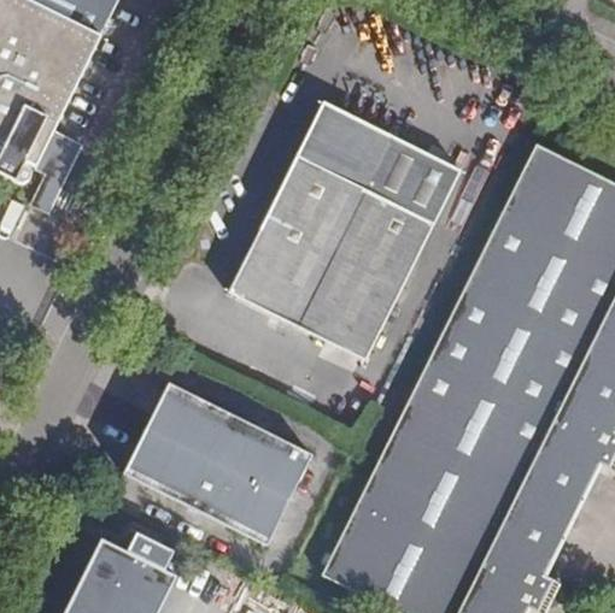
[(53,175),(72,136),(58,129),(122,0),(0,0),(0,146),(5,149),(0,159),(0,170),(23,182),(34,178),(34,174),(30,168),(33,164),(48,171),(53,175)]
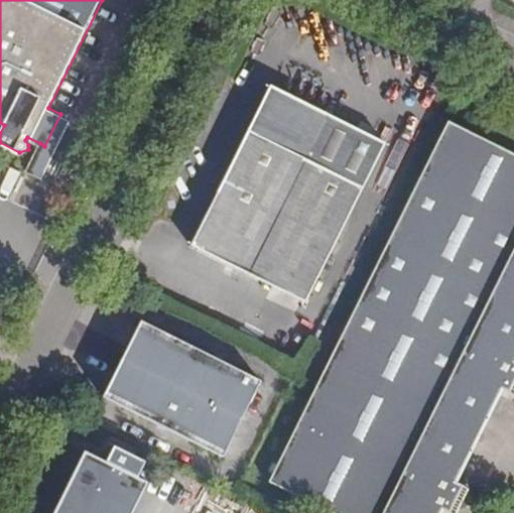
[(386,142),(270,84),(190,243),(306,301),(386,142)]
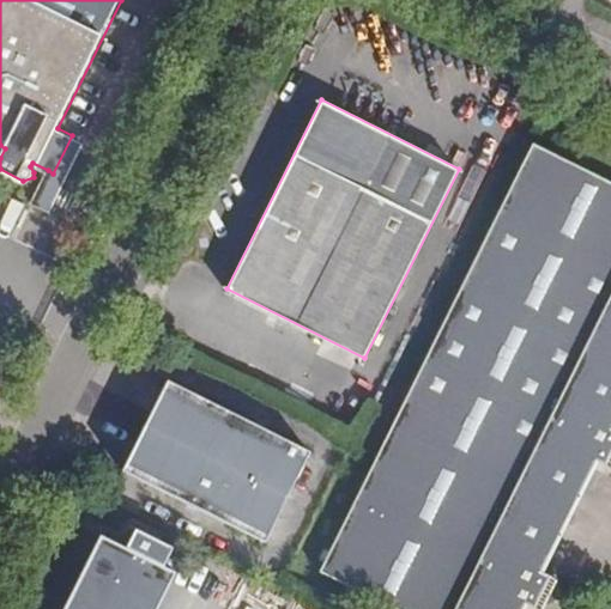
[(84,141),(72,135),(53,174),(48,170),(32,201),(49,209),(84,141)]
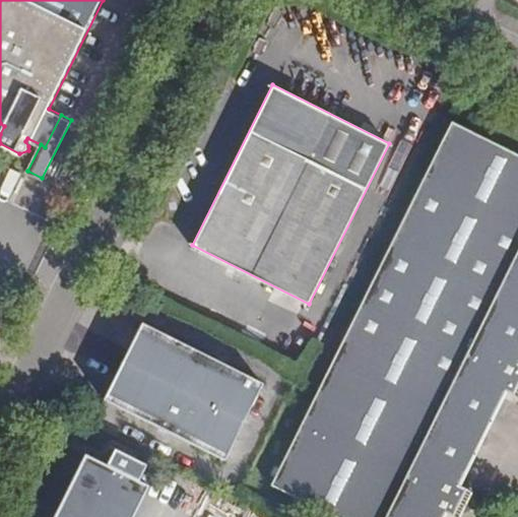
[(419,183),(517,230),(517,153),(451,121),(419,183)]
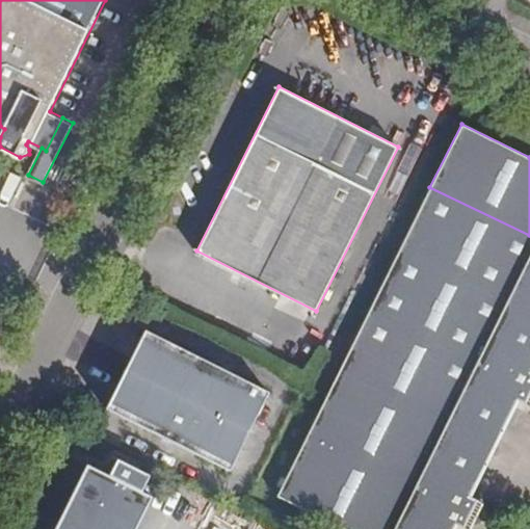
[(529,235),(429,187),(275,496),(342,528),(449,528),(453,523),(465,528),(467,528),(480,504),(466,497),(514,399),(529,405),(529,373),(528,373),(529,370),(529,235)]
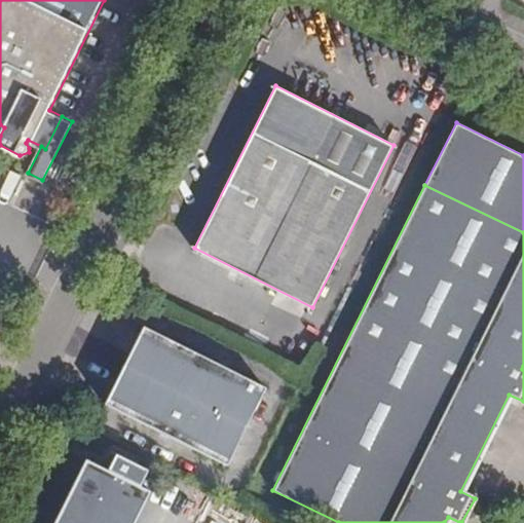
[(133,302),(139,292),(127,286),(122,296),(133,302)]
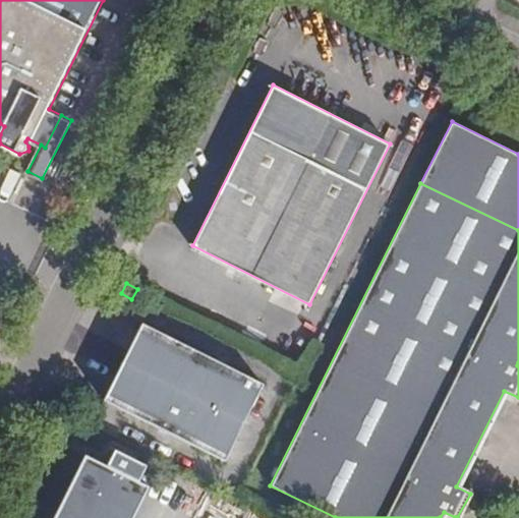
[(267,386),(146,325),(107,402),(228,463),(267,386)]
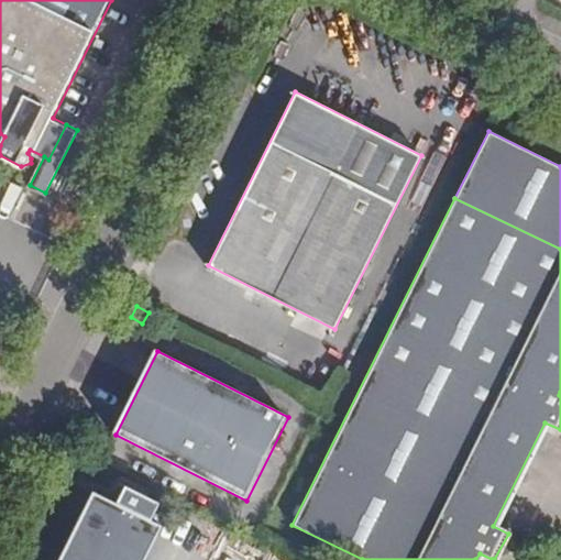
[(132,559),(162,502),(129,485),(125,492),(120,504),(112,500),(95,491),(61,559),(132,559)]
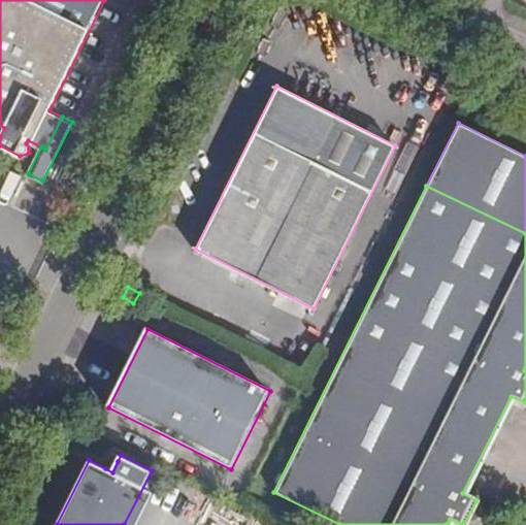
[(112,472),(118,461),(110,457),(105,468),(112,472)]
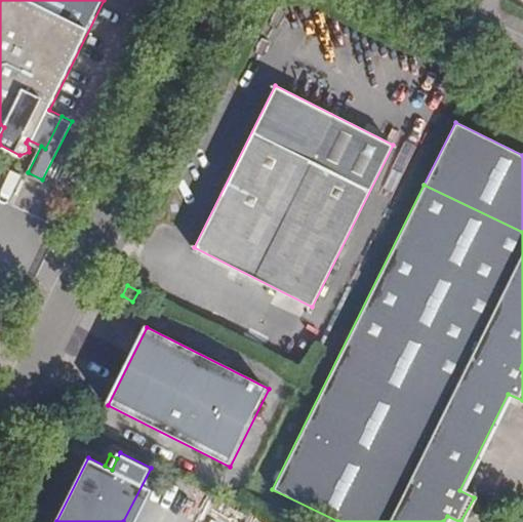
[(279,460),(270,456),(265,468),(273,472),(279,460)]
